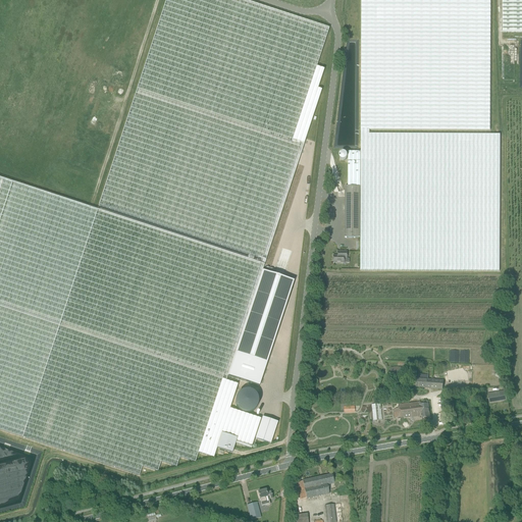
[(262,259),(266,260),(322,91),(318,90),(324,70),(317,67),(329,29),(241,0),(166,0),(99,206),(262,259)]
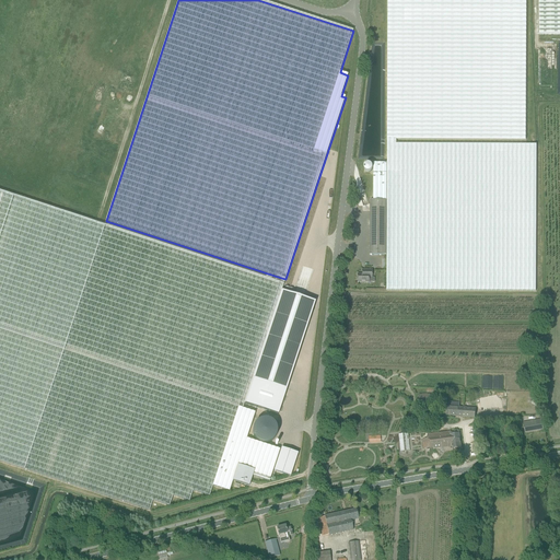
[(387,0),(387,144),(396,144),(396,140),(526,140),(526,0),(387,0)]
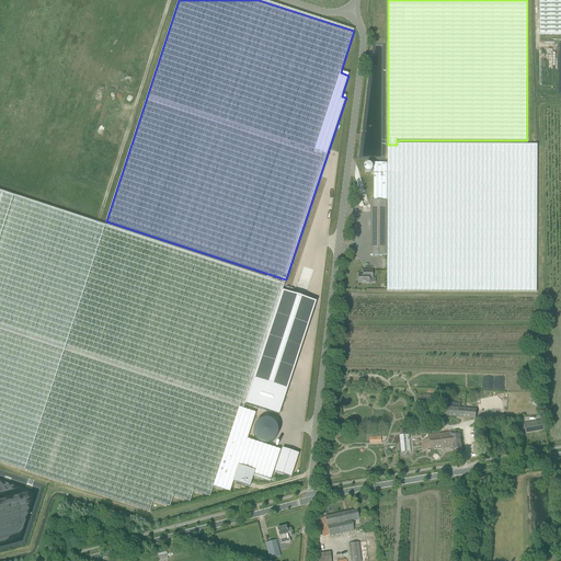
[(560,0),(539,0),(540,35),(560,34),(560,0)]
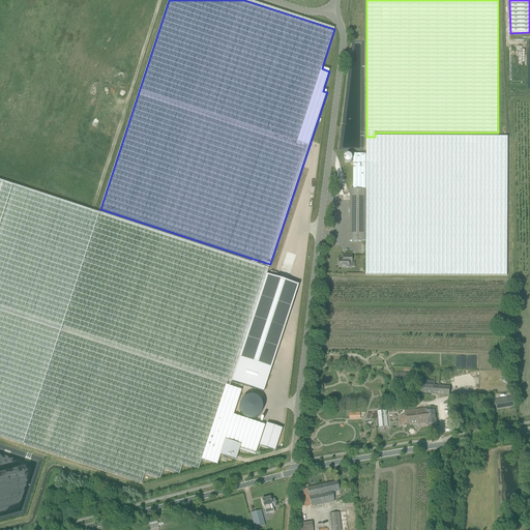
[(366,154),(365,242),(365,275),(506,275),(507,137),(375,137),(366,137),(366,154)]
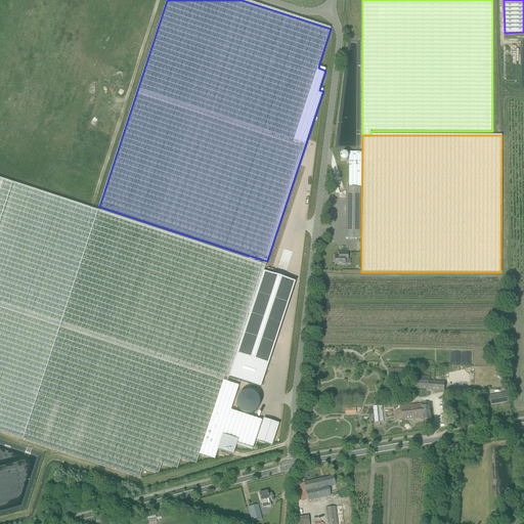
[(361,239),(362,153),(349,153),(349,187),(346,187),(346,239),(361,239)]
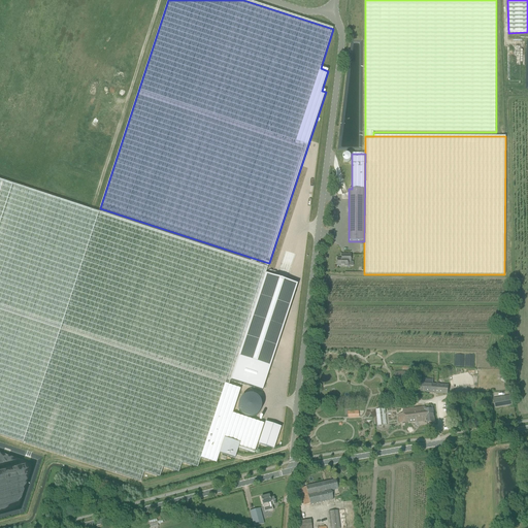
[(231,381),(231,382),(266,274),(269,263),(265,262),(263,267),(0,179),(0,435),(141,482),(144,472),(160,477),(163,467),(178,472),(182,463),(198,468),(201,458),(217,463),(220,454),(224,438),(240,443),(238,449),(255,454),(264,424),(233,414),(241,390),(229,386),(231,381)]
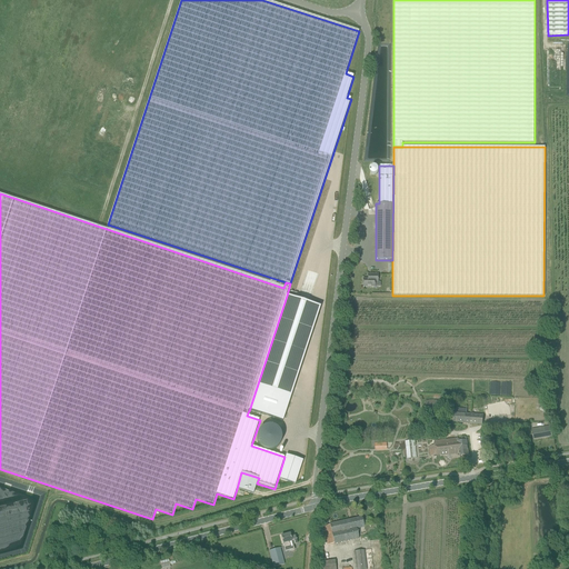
[(375,282),(378,282),(378,275),(368,275),(368,279),(363,279),(363,287),(375,288),(375,282)]
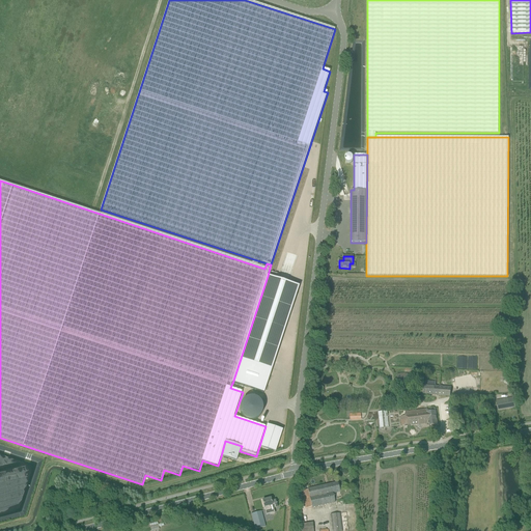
[(299,286),(268,276),(232,384),(263,393),(299,286)]
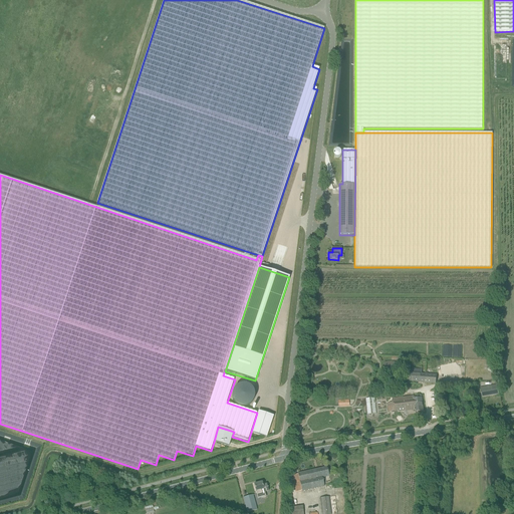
[(384,371),(388,371),(398,371),(398,362),(384,362),(384,371)]
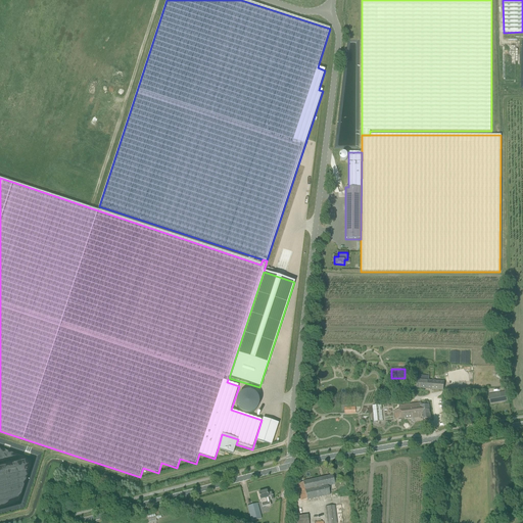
[(470,381),(468,372),(465,373),(464,370),(444,373),(446,385),(470,381)]
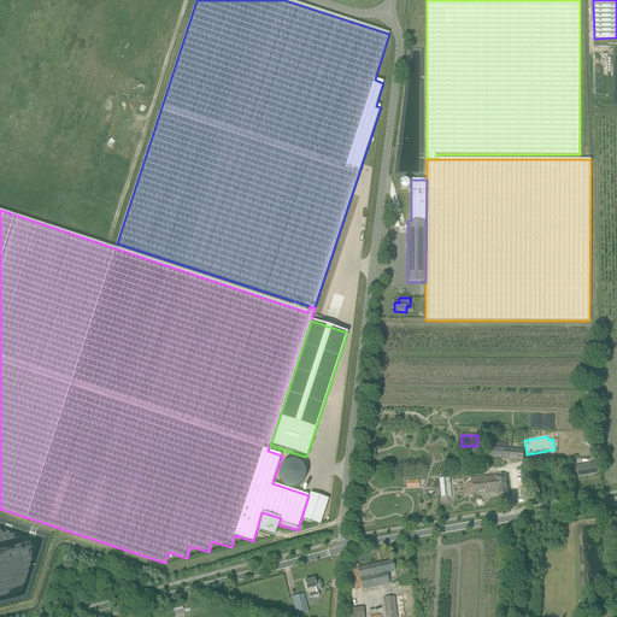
[(489,442),(488,447),(488,458),(523,462),(524,451),(506,450),(506,444),(489,442)]
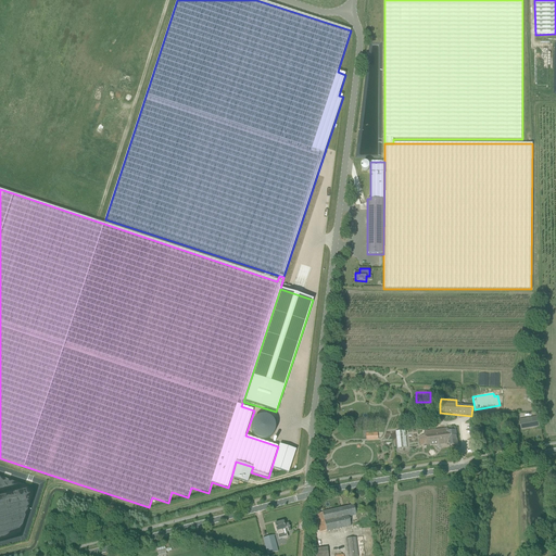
[(539,424),(538,417),(520,420),(521,427),(539,424)]
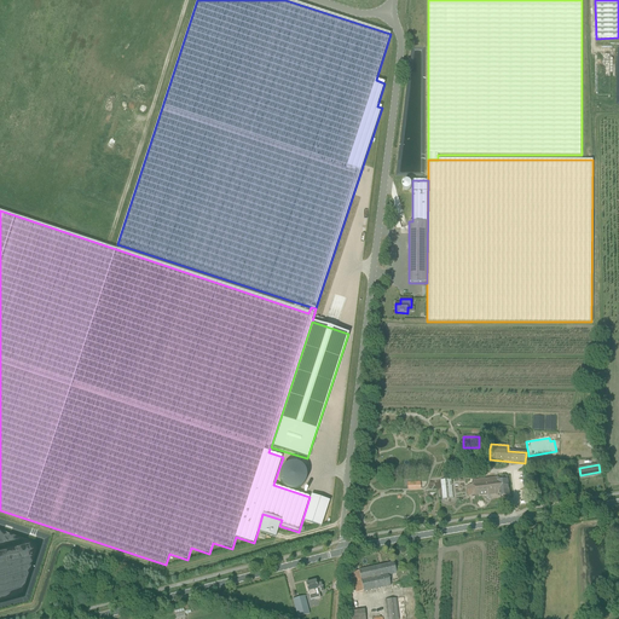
[(473,481),(474,496),(479,495),(479,496),(496,495),(501,493),(501,497),(510,496),(508,479),(498,480),(498,478),(473,481)]
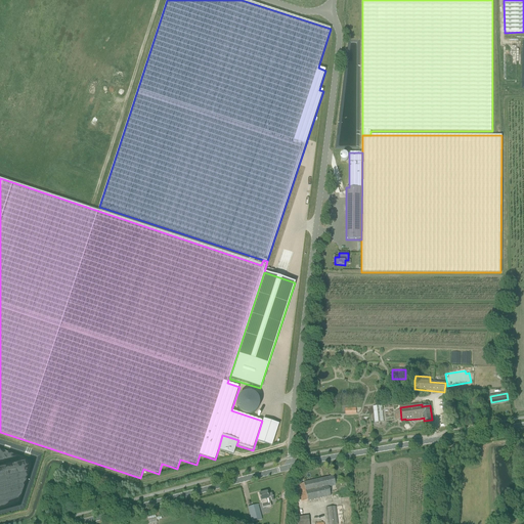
[(375,423),(384,422),(382,405),(373,406),(375,423)]
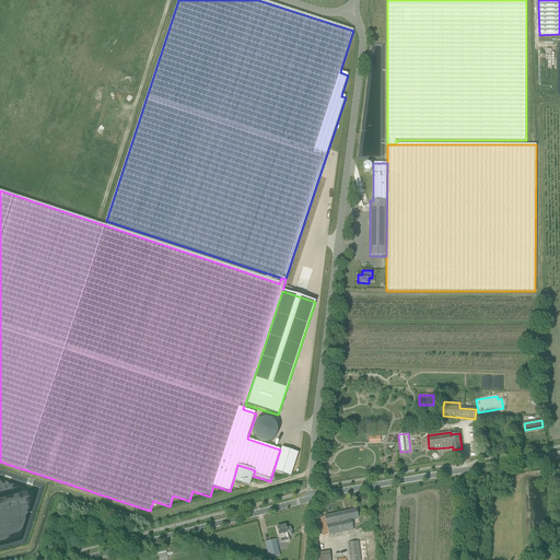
[(249,487),(253,476),(255,470),(237,465),(233,481),(249,487)]
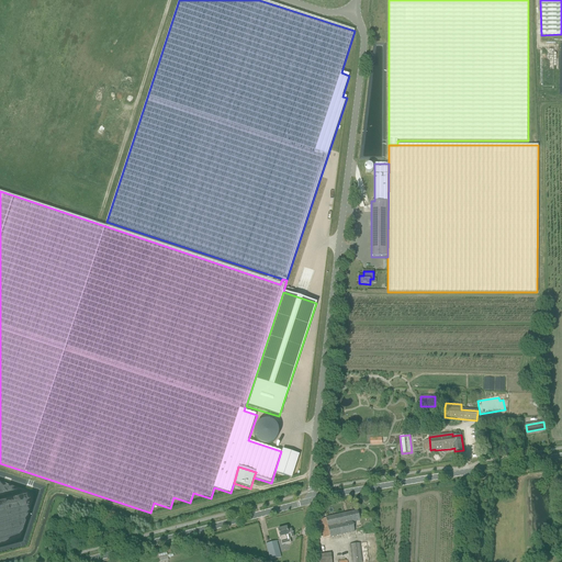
[(324,538),(329,537),(330,538),(355,532),(352,523),(360,520),(358,512),(326,518),(321,520),(324,538)]
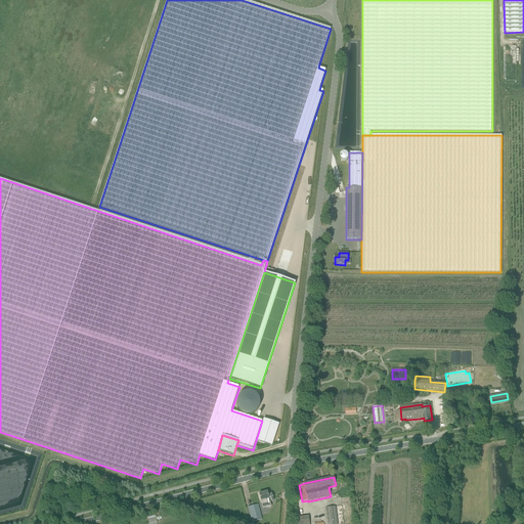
[(273,500),(271,494),(268,494),(267,491),(259,493),(261,501),(261,504),(265,503),(266,508),(271,507),(269,501),(273,500)]
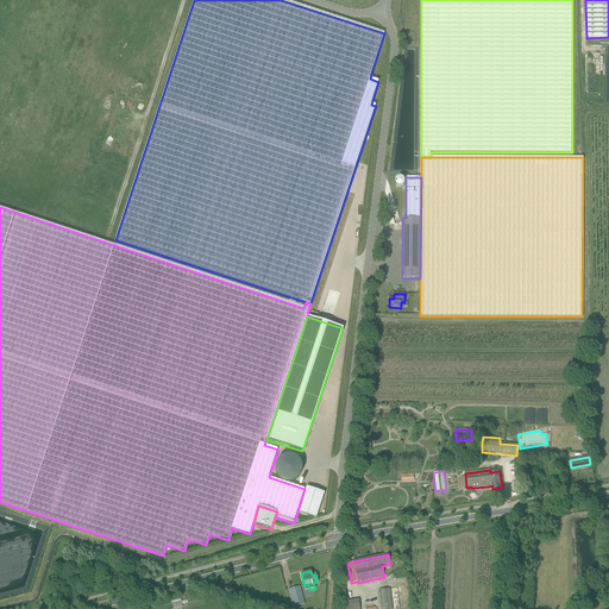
[(305,604),(302,592),(300,586),(288,590),(293,608),(305,604)]
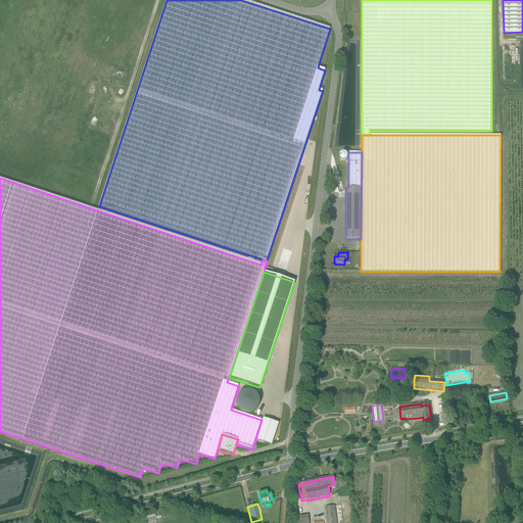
[(327,522),(336,522),(335,506),(326,507),(327,522)]
